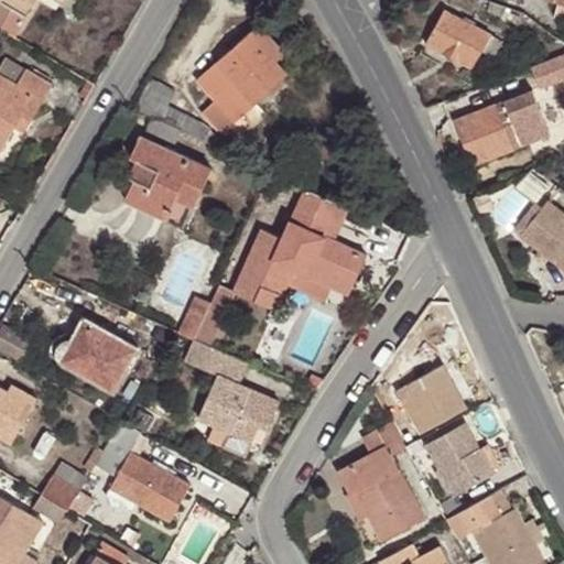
[(0,0),(0,25),(17,36),(36,0),(0,0)]
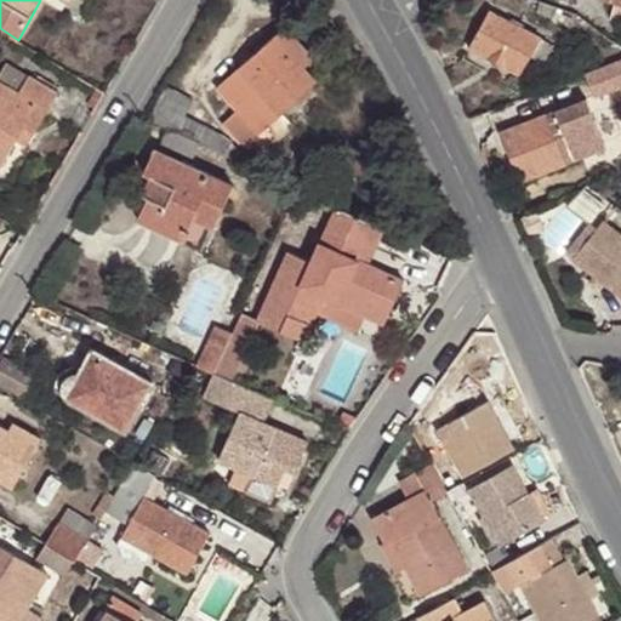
[(557,7),(541,1),(537,11),(553,17),(557,7)]
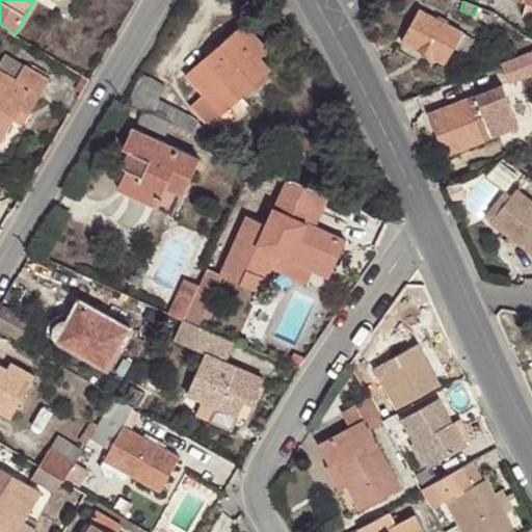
[(454,47),(462,31),(421,8),(403,38),(445,63),(454,47)]
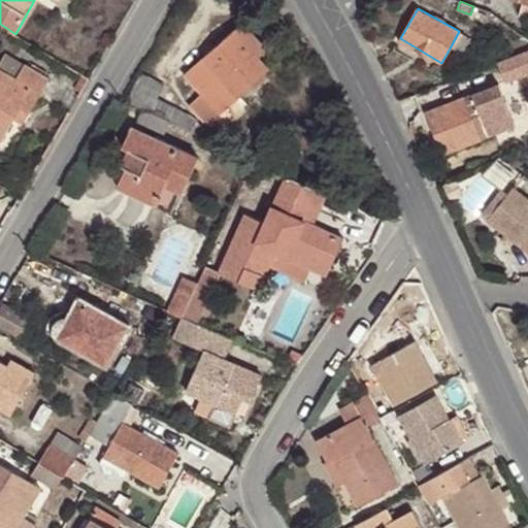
[(207,124),(218,116),(239,96),(270,68),(260,56),(252,46),(260,39),(244,22),(185,75),(202,95),(191,105),(207,124)]
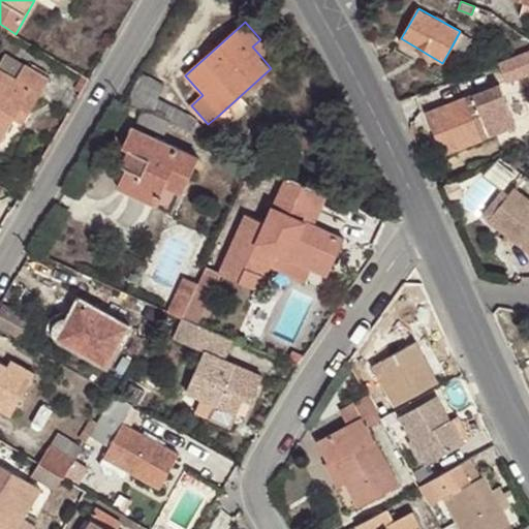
[(472,38),(460,31),(452,47),(463,54),(472,38)]
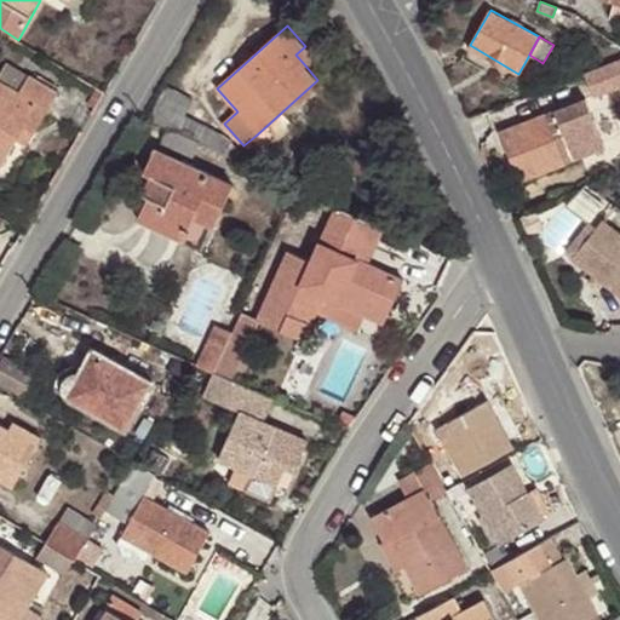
[(315,56),(305,46),(296,55),(305,65),(315,56)]
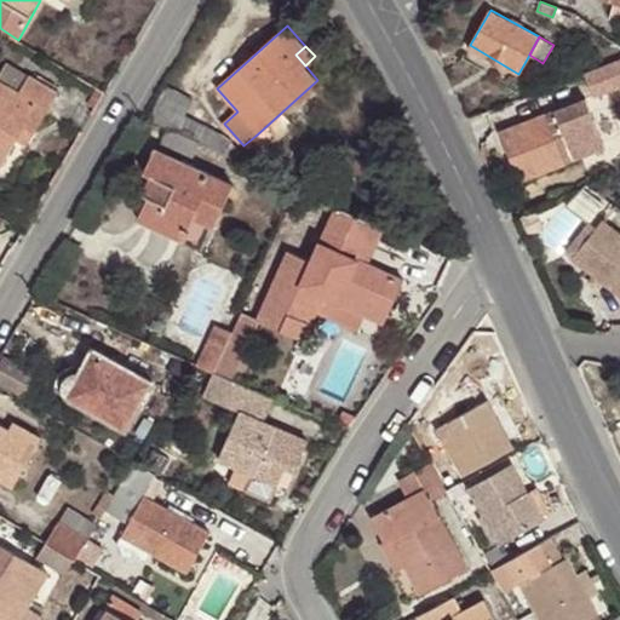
[(619,67),(618,61),(578,76),(586,98),(619,85),(619,67)]
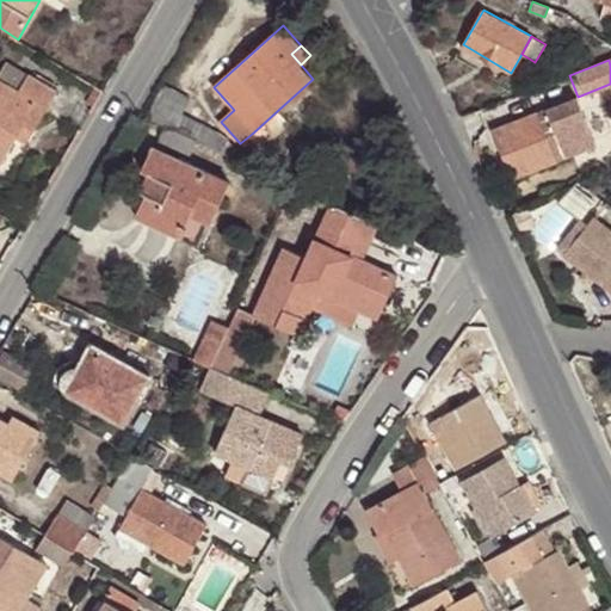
[(8,61),(0,74),(0,78),(19,90),(29,73),(8,61)]
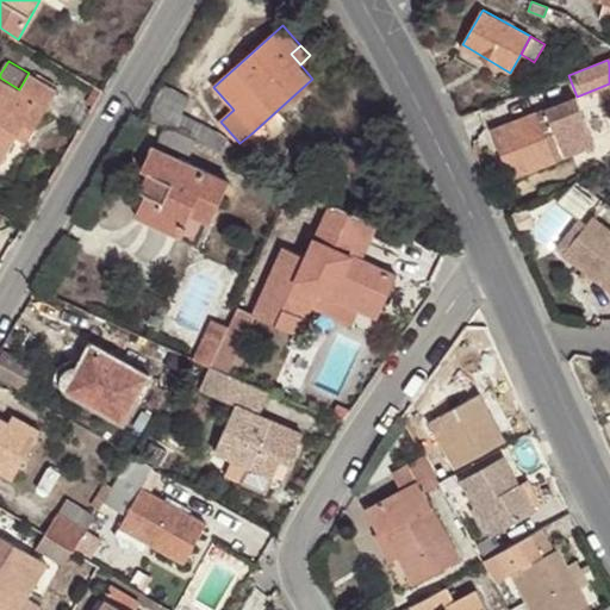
[(0,162),(17,136),(23,124),(32,130),(56,89),(29,73),(19,89),(0,78),(0,162)]
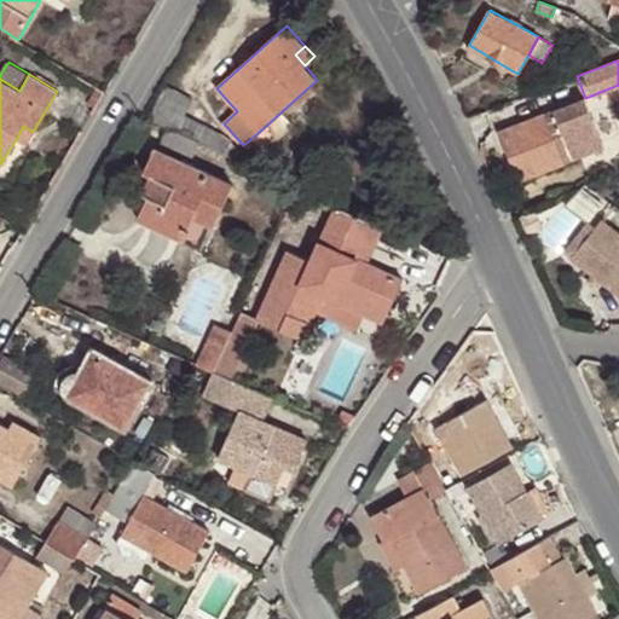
[(166,86),(151,117),(215,148),(221,133),(214,129),(185,115),(194,100),(166,86)]
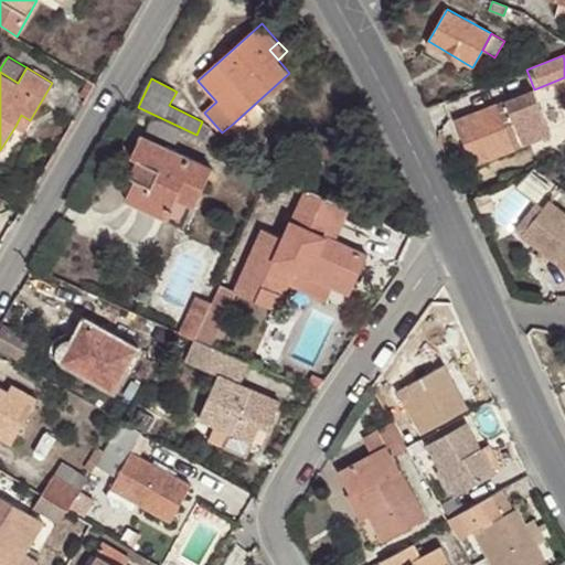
[(80,94),(87,99),(96,84),(88,80),(80,94)]
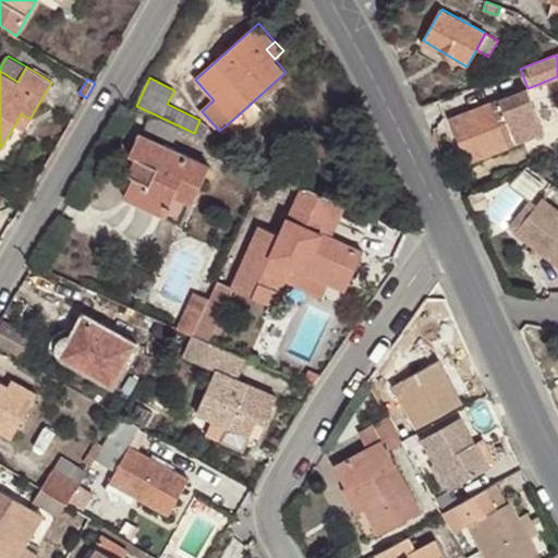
[(546,133),(528,88),(499,100),(507,119),(498,122),(490,105),(452,119),(458,135),(462,145),(470,164),(546,133)]
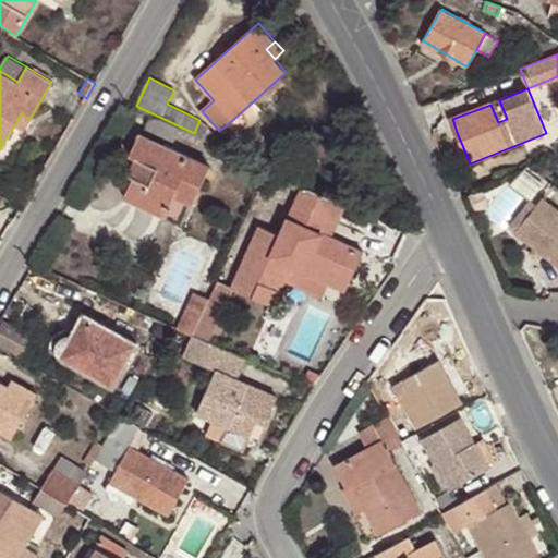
[(253,101),(230,122),(239,133),(263,112),(253,101)]
